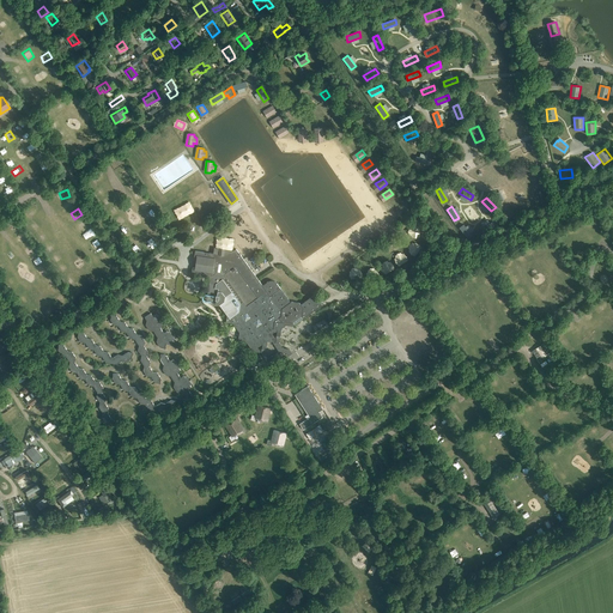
[(467,214),(472,222),(480,217),(475,210),(467,214)]
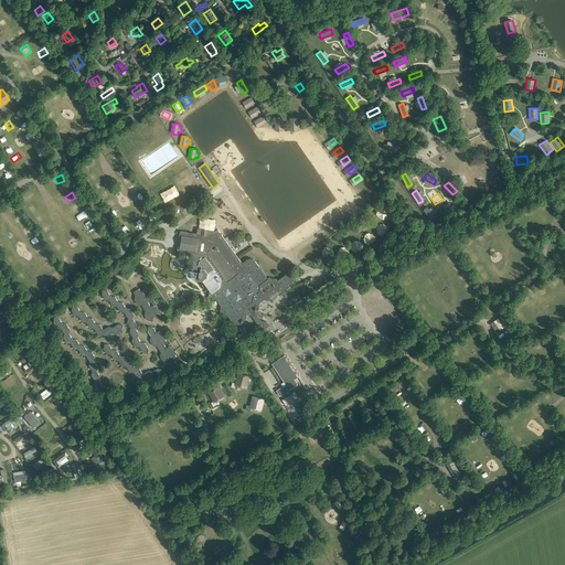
[(76,209),(77,210),(82,206),(77,201),(71,206),(74,211),(76,209)]
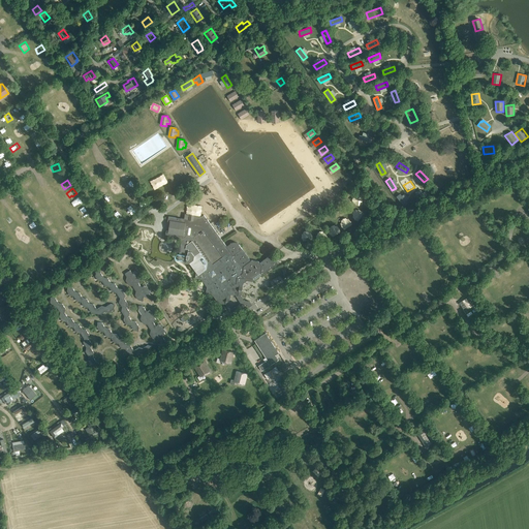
[(425,191),(414,196),(416,200),(427,195),(425,191)]
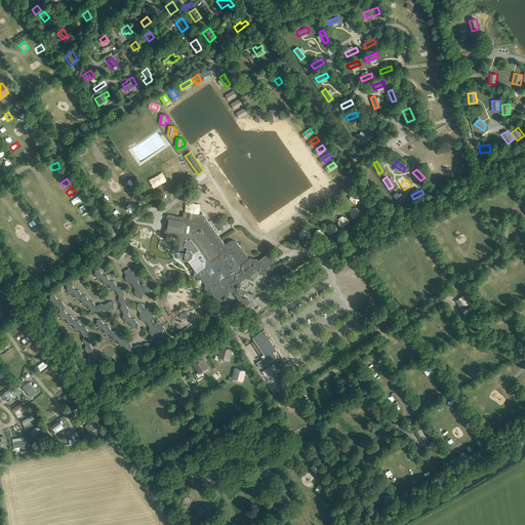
[(404,201),(397,192),(394,195),(401,204),(404,201)]
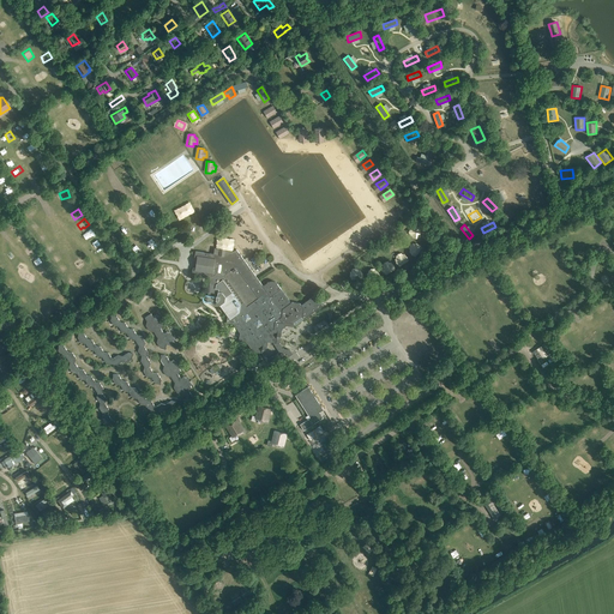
[(19,244),(28,239),(24,234),(17,239),(19,244)]
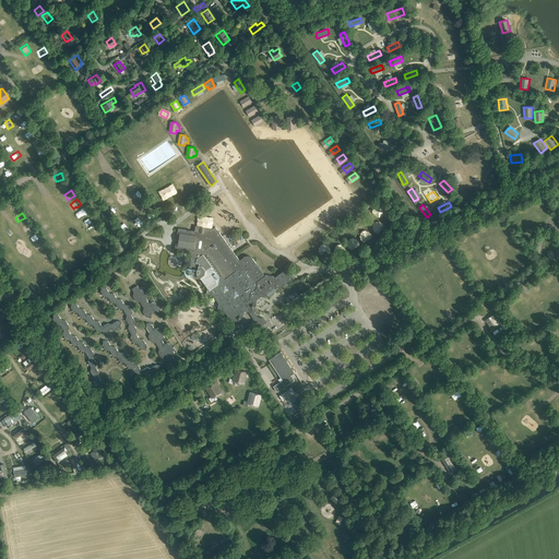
[(39,216),(38,215),(34,217),(38,224),(46,218),(43,214),(39,216)]
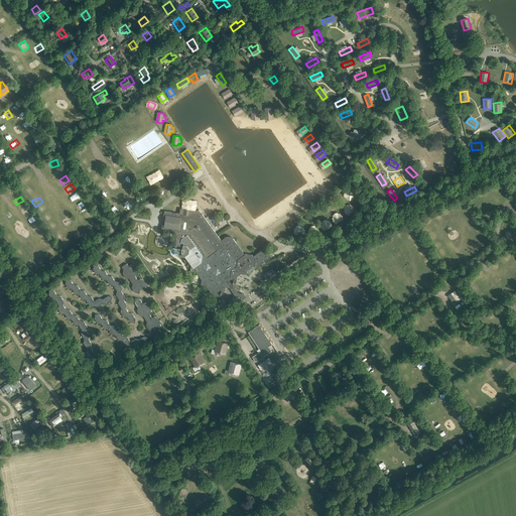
[(83,208),(87,206),(84,201),(77,205),(79,210),(83,208)]
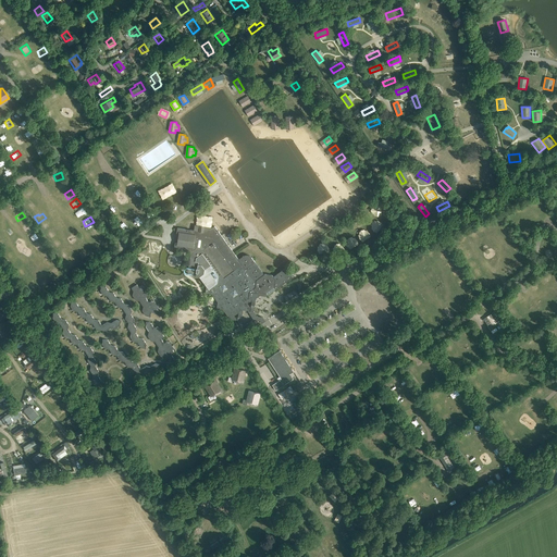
[(378,221),(371,229),(376,233),(383,225),(378,221)]
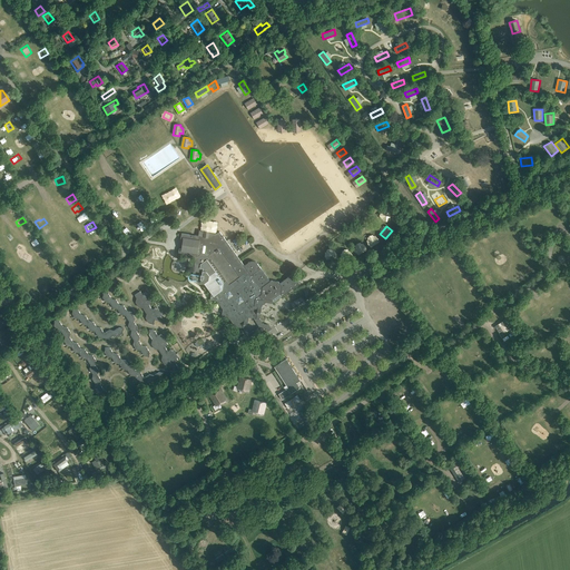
[(249,261),(245,264),(219,232),(217,234),(209,232),(204,231),(204,232),(199,231),(198,236),(182,233),(180,238),(183,239),(182,249),(179,248),(178,254),(196,257),(192,279),(202,281),(200,283),(205,284),(212,293),(210,300),(216,301),(223,308),(222,316),(229,317),(235,326),(247,328),(248,317),(254,317),(261,328),(262,327),(265,328),(267,331),(272,328),(268,324),(264,323),(264,324),(263,323),(259,318),(262,305),(266,302),(273,303),(300,284),(293,274),(279,283),(278,282),(272,281),(271,281),(258,263),(257,261),(255,261),(254,259),(252,259),(249,261)]
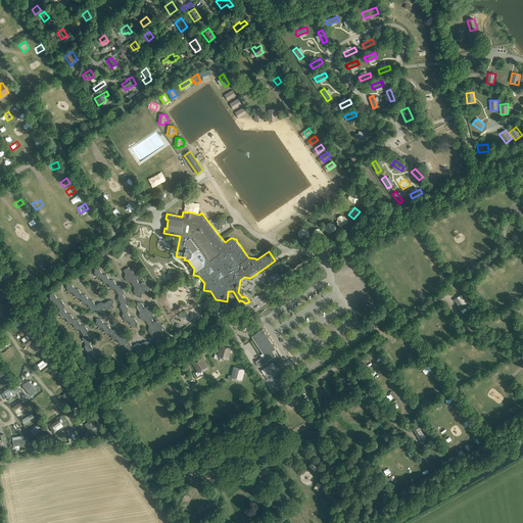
[(34,218),(27,223),(31,228),(37,223),(34,218)]
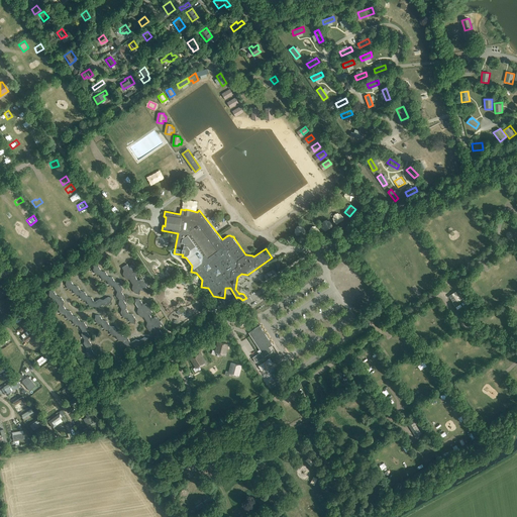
[(340,215),(332,219),(335,224),(343,219),(340,215)]
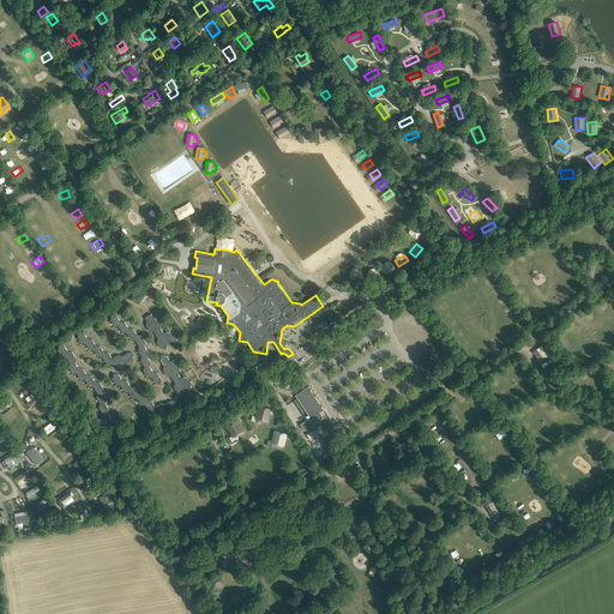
[(59,268),(62,272),(70,268),(66,262),(59,268)]
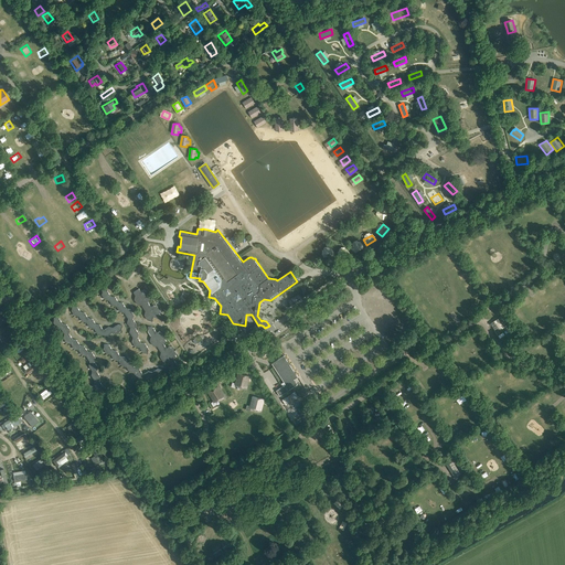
[(360,242),(351,247),(354,253),(363,247),(360,242)]
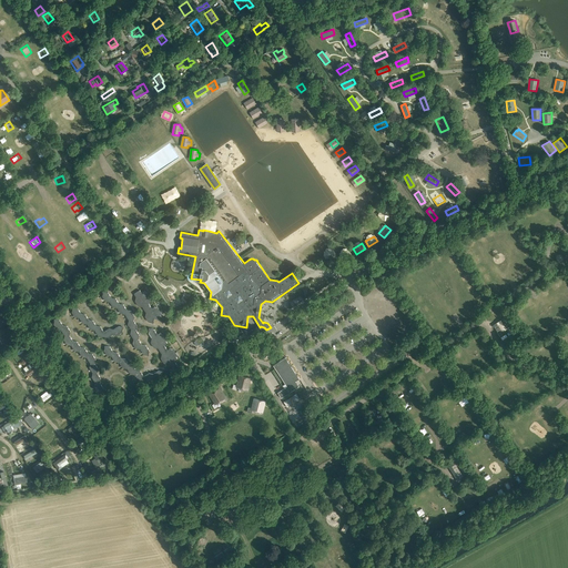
[(350,251),(340,254),(342,261),(352,257),(350,251)]
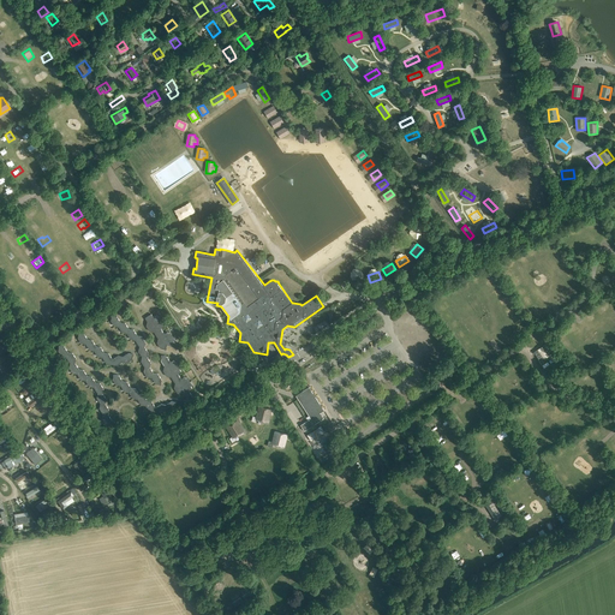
[(153,317),(151,315),(145,318),(148,321),(147,326),(149,328),(162,320),(160,316),(159,317),(156,315),(153,317)]
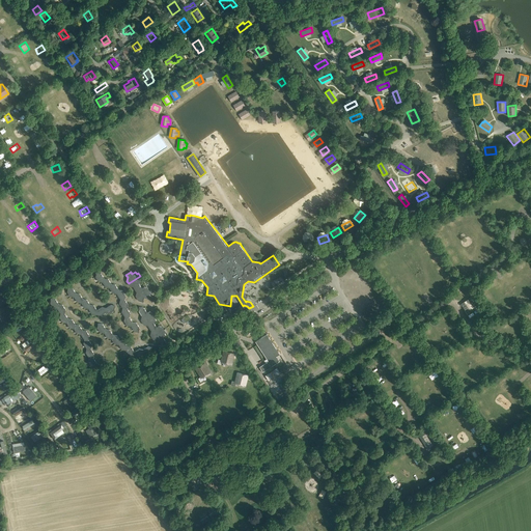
[(140,276),(129,283),(130,286),(134,286),(136,289),(140,286),(139,283),(142,282),(140,280),(142,279),(140,276)]
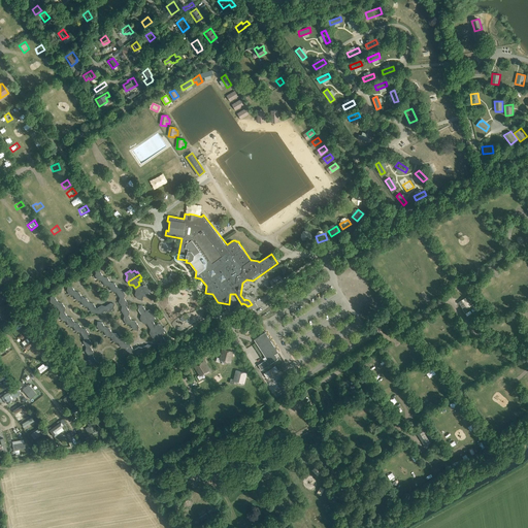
[(139,285),(135,288),(136,290),(135,294),(137,296),(149,289),(146,286),(145,287),(144,285),(141,287),(139,285)]
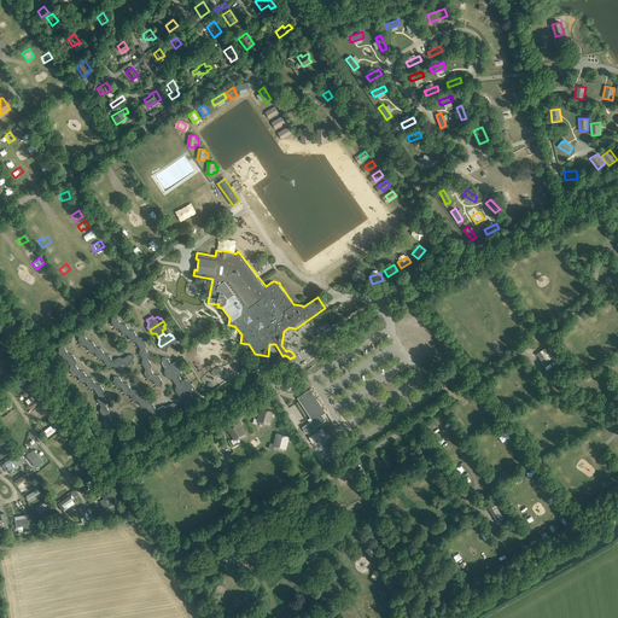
[(176,342),(174,338),(161,347),(162,350),(167,351),(168,347),(173,348),(176,345),(175,343),(176,342)]
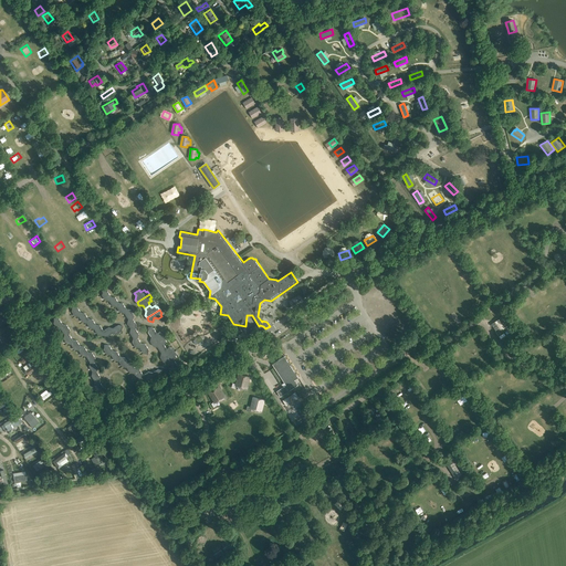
[(506,314),(491,324),(499,335),(510,327),(504,320),(509,317),(506,314)]
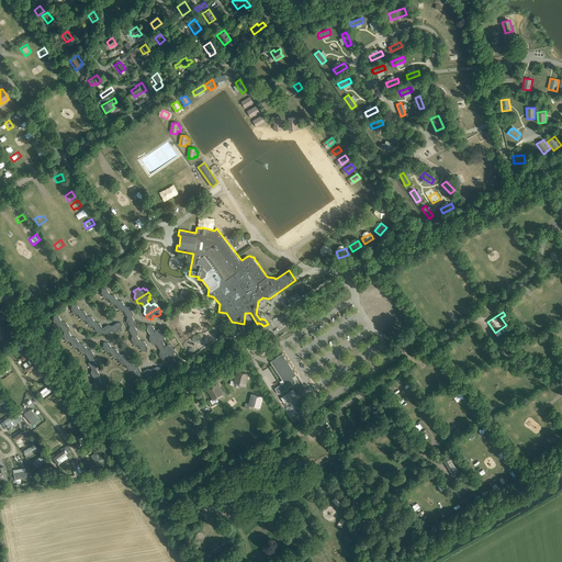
[(103,328),(102,333),(107,334),(111,330),(112,326),(108,325),(103,328)]
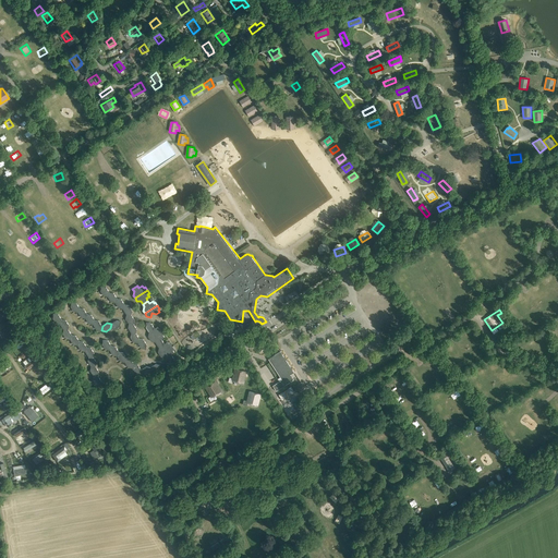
[(147,323),(146,327),(149,332),(148,336),(150,339),(162,330),(160,327),(159,328),(158,327),(155,328),(152,324),(147,323)]
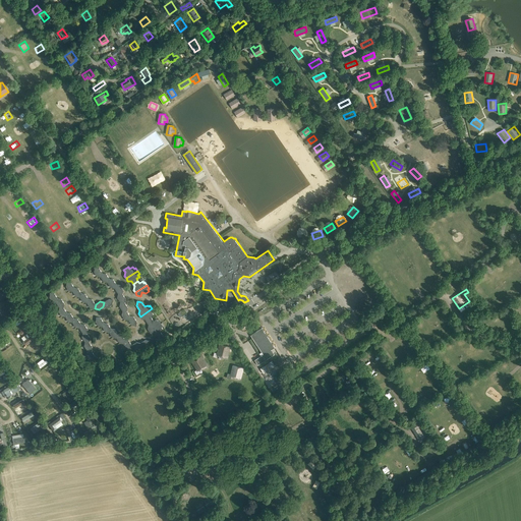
[(11,306),(2,312),(6,319),(15,312),(11,306)]
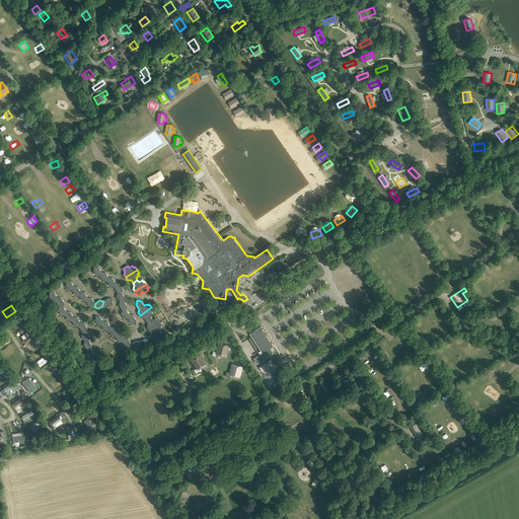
[(151,307),(140,315),(141,317),(145,318),(147,320),(151,317),(150,315),(153,313),(152,311),(153,310),(151,307)]
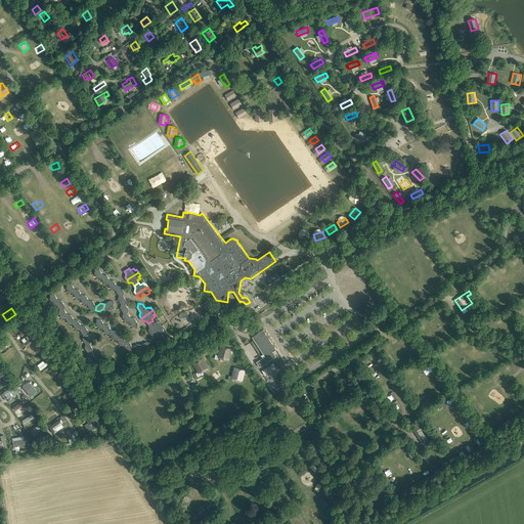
[(128,313),(124,312),(123,316),(126,321),(130,322),(131,318),(128,313)]
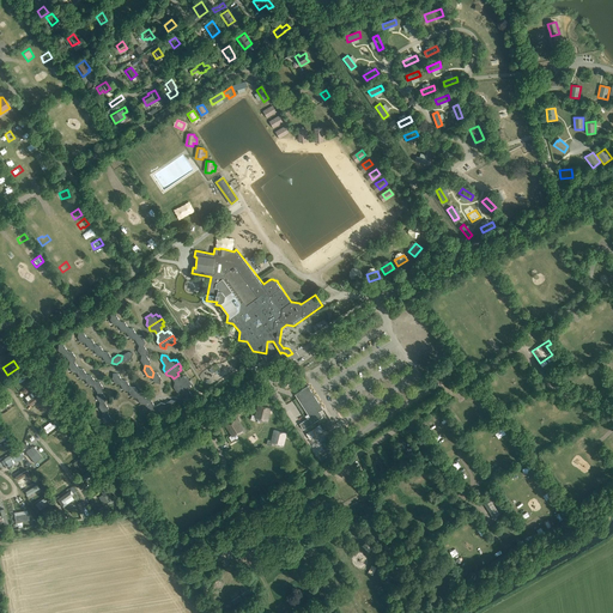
[(25,370),(14,377),(17,381),(18,380),(19,383),(28,377),(26,375),(28,374),(28,372),(25,370)]
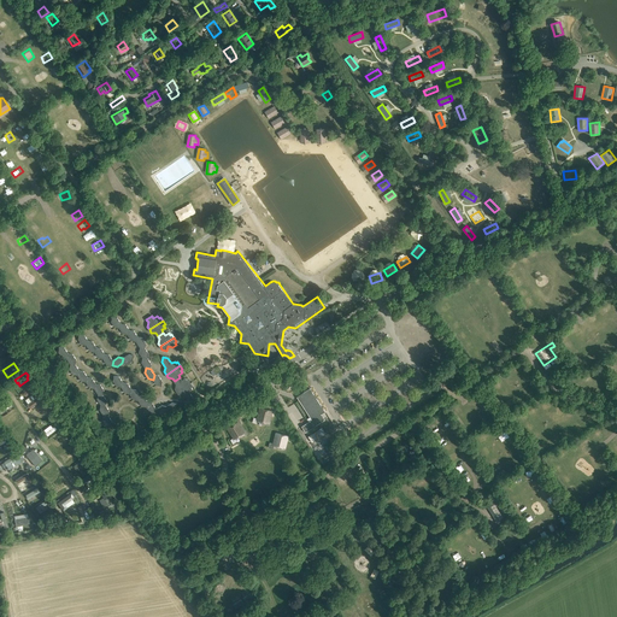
[(180,377),(175,381),(176,385),(175,389),(177,392),(191,383),(189,380),(187,381),(186,378),(182,380),(180,377)]
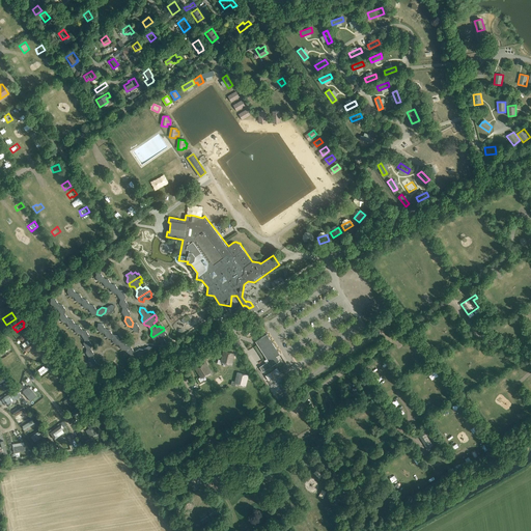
[(164,330),(152,337),(154,339),(158,340),(161,345),(165,346),(166,342),(163,337),(166,335),(165,333),(166,332),(164,330)]
